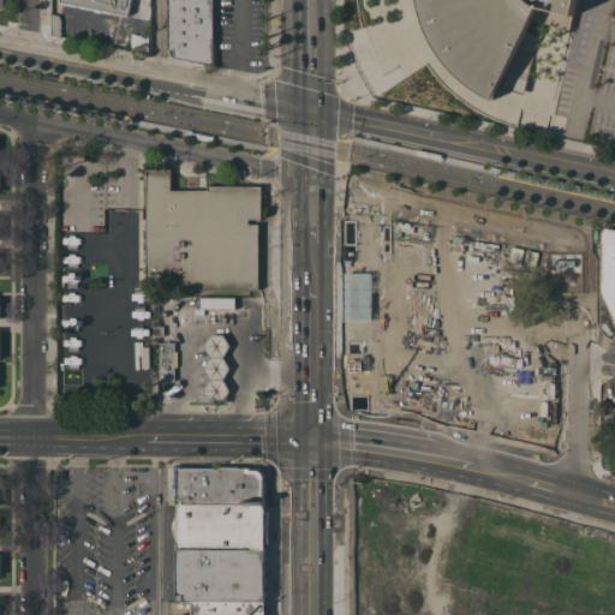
[(101,10),(101,12),(95,11),(96,9),(60,1),(60,0),(149,0),(149,19),(101,10)]
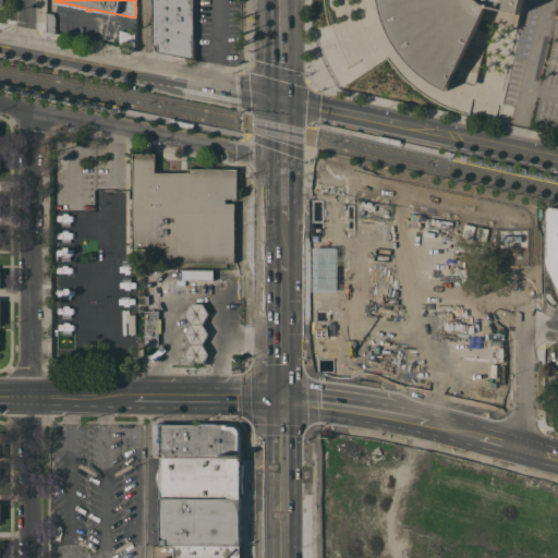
[(195,0),(196,61),(168,56),(169,53),(158,51),(158,50),(153,50),(153,0),(195,0)]
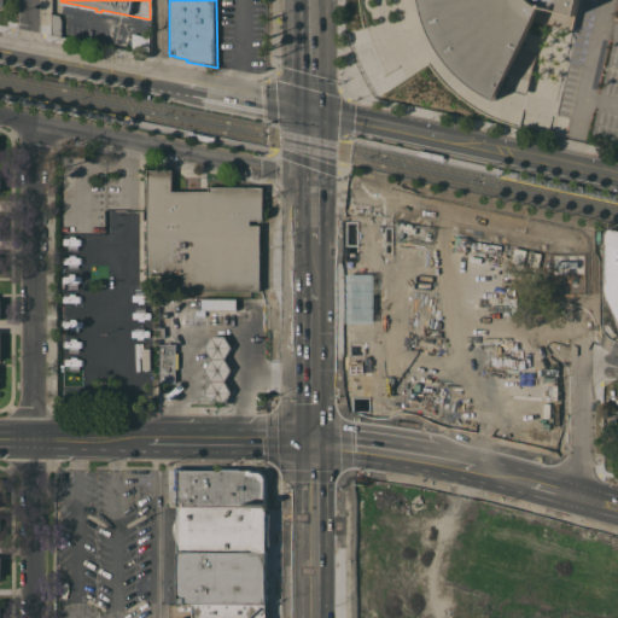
[(482,92),(471,83),(462,76),(454,68),(448,60),(442,52),(438,46),(432,35),(430,29),(426,19),(424,10),(421,3),(420,0),(579,0),(573,29),(535,19),(509,71),(516,75),(523,77),(530,80),(528,94),(519,92),(511,88),(502,85),(496,99),(482,92)]
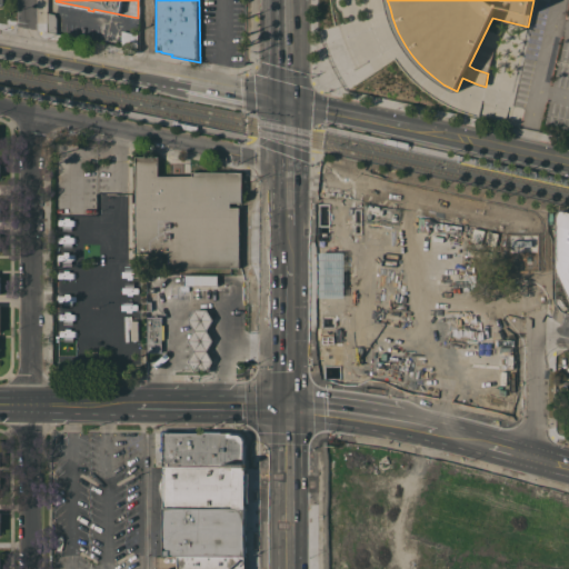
[(55,13),(57,18),(57,32),(48,31),(48,12),(55,13)]
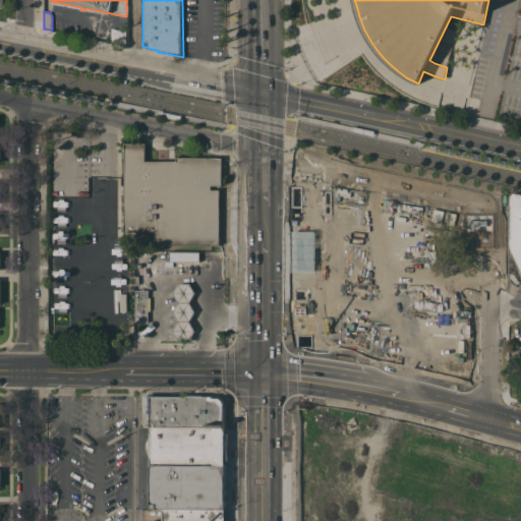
[(126,31),(126,44),(111,41),(112,27),(126,31)]
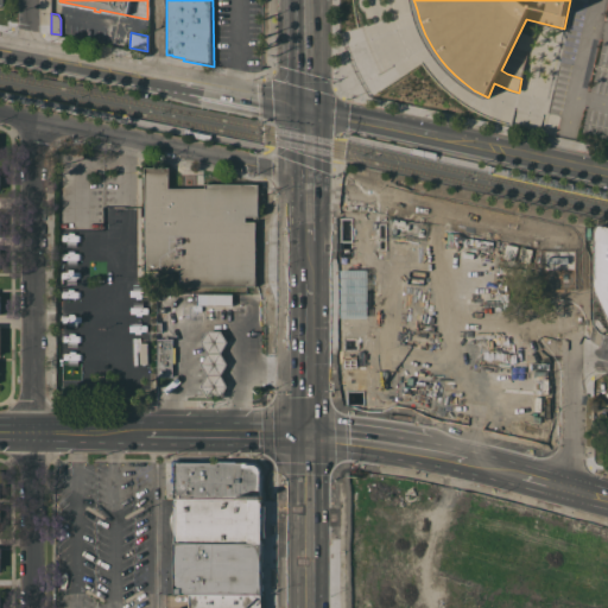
[(170,188),(206,187),(206,183),(259,183),(259,216),(247,216),(247,221),(257,221),(257,285),(181,286),(181,270),(146,270),(145,166),(170,166),(170,188)]
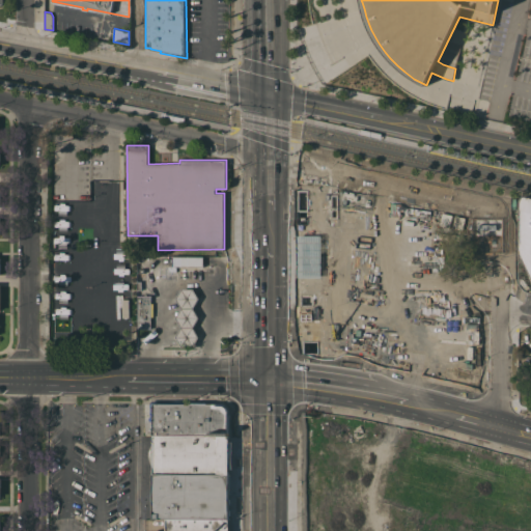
[(530,292),(526,290),(524,288),(523,286),(521,282),(521,278),(521,200),(521,198),(522,197),(524,196),(526,196),(530,197),(530,292)]
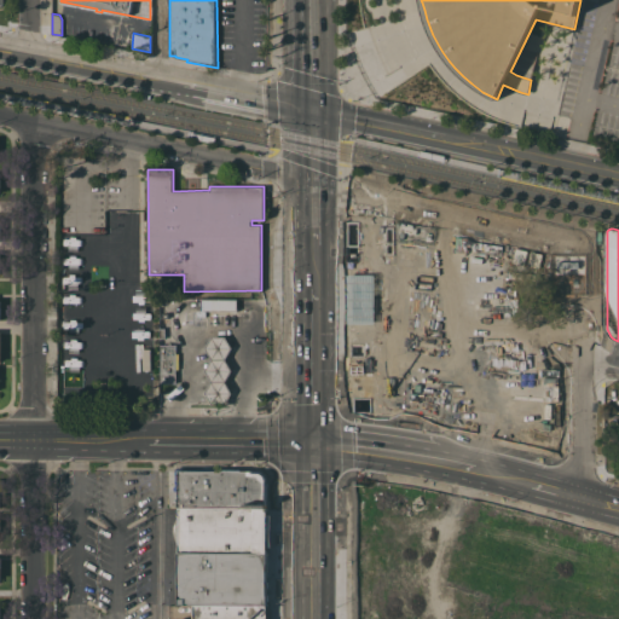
[(202,311),(202,299),(238,299),(238,311),(202,311)]
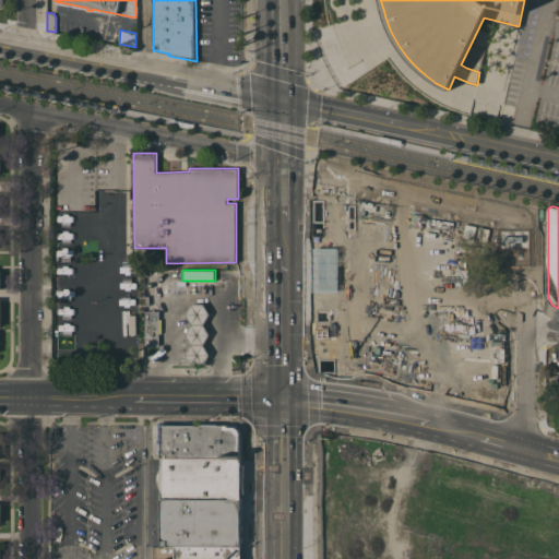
[(204,304),(211,314),(204,324),(210,334),(204,344),(210,355),(204,365),(191,365),(186,355),(191,344),(186,334),(191,324),(186,313),(192,304),(204,304)]
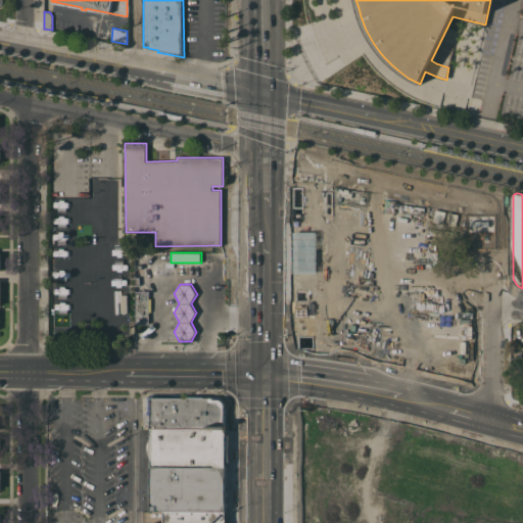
[(149,324),(136,324),(136,290),(141,290),(141,289),(145,289),(145,291),(149,290),(149,324)]
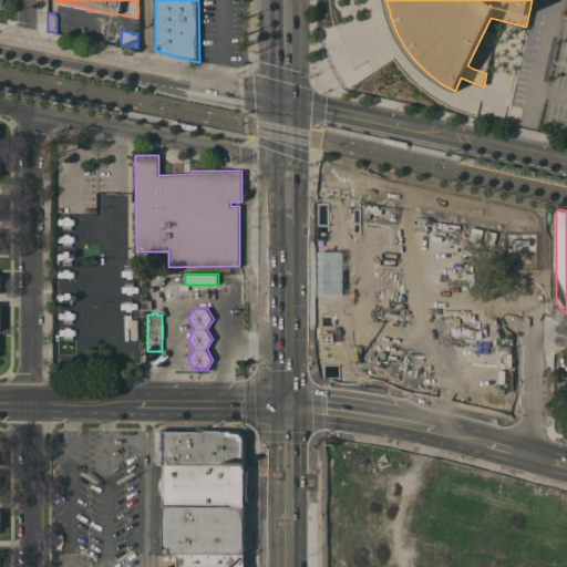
[(164,465),(164,431),(232,431),(232,432),(238,432),(240,433),(244,435),(244,439),(244,461),(246,461),(246,465),(164,465)]
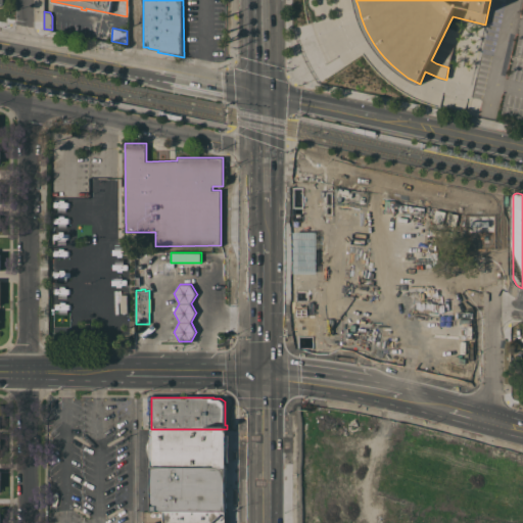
[(227,434),(230,434),(229,462),(228,462),(228,467),(151,467),(151,458),(150,457),(148,454),(148,450),(147,448),(147,446),(148,443),(149,441),(149,438),(151,437),(151,429),(227,429),(227,434)]
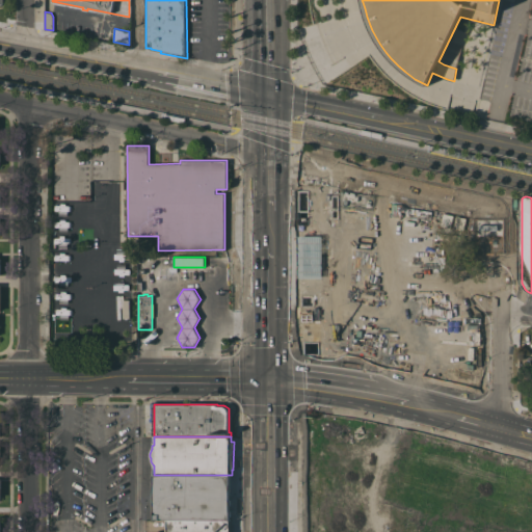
[(232,531),(166,531),(166,519),(153,519),(154,504),(152,504),(152,489),(154,489),(154,475),(232,475),(232,531)]
